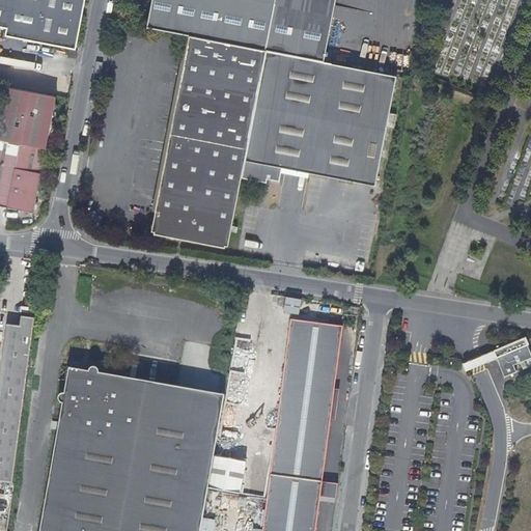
[(0,0),(0,26),(8,28),(6,36),(77,50),(86,0),(0,0)]
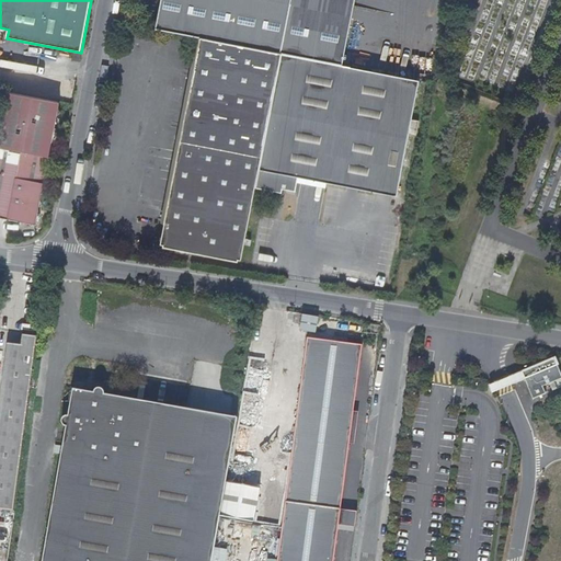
[(339,65),(352,0),(157,0),(151,29),(198,37),(283,54),(339,65)]
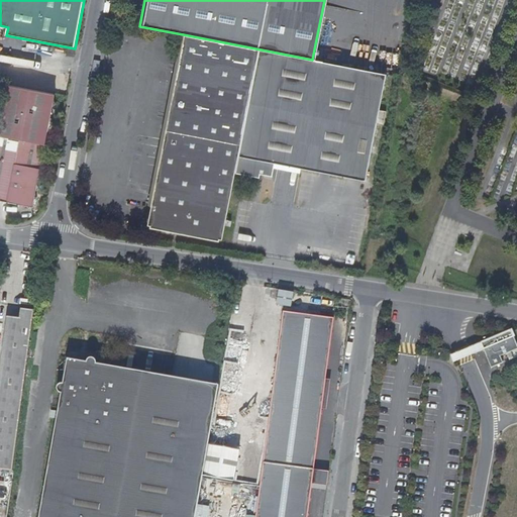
[(183,34),(165,128),(243,143),(261,49),(183,34)]
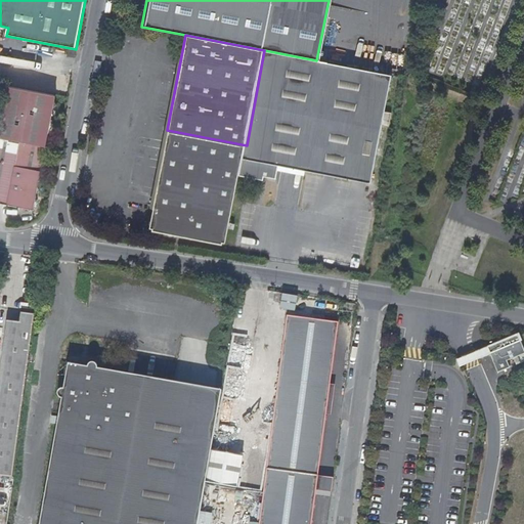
[(330,171),(349,67),(316,60),(264,50),(247,145),(241,174),(265,178),(266,175),(278,177),(281,162),(306,167),(330,171)]
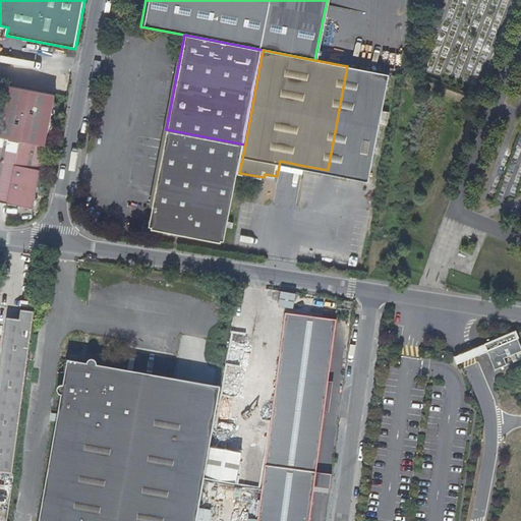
[(347,66),(328,170),(370,178),(390,75),(347,66)]
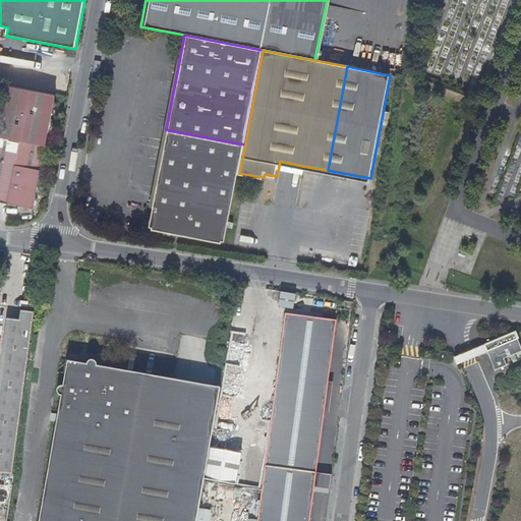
[(56,95),(6,84),(0,115),(0,200),(34,208),(56,95)]
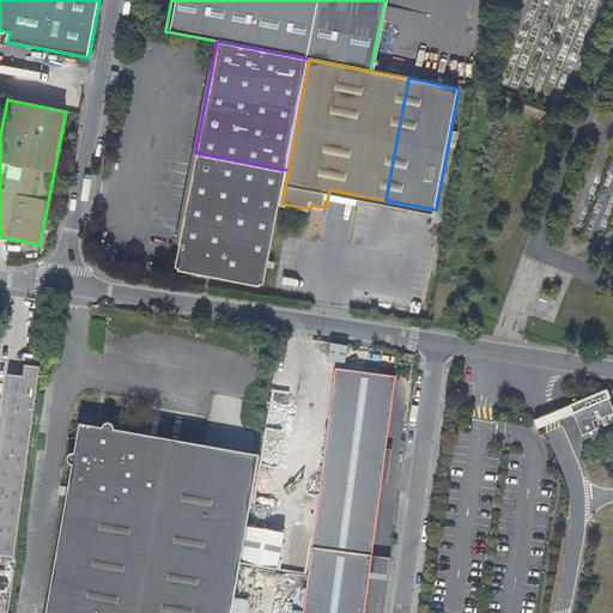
[(267,284),(281,204),(289,170),(195,152),(174,266),(267,284)]
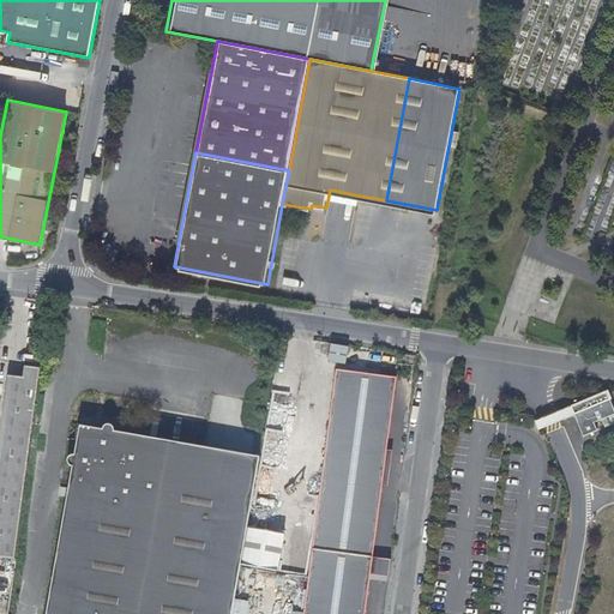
[(344,366),(348,348),(327,344),(324,362),(344,366)]
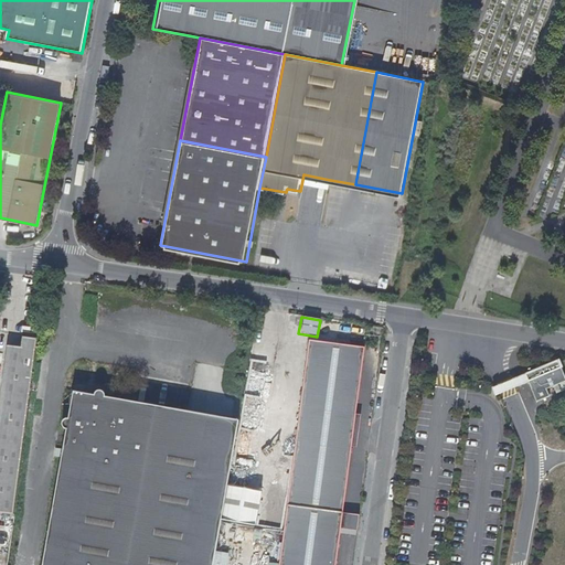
[(364,341),(364,326),(348,324),(348,340),(364,341)]
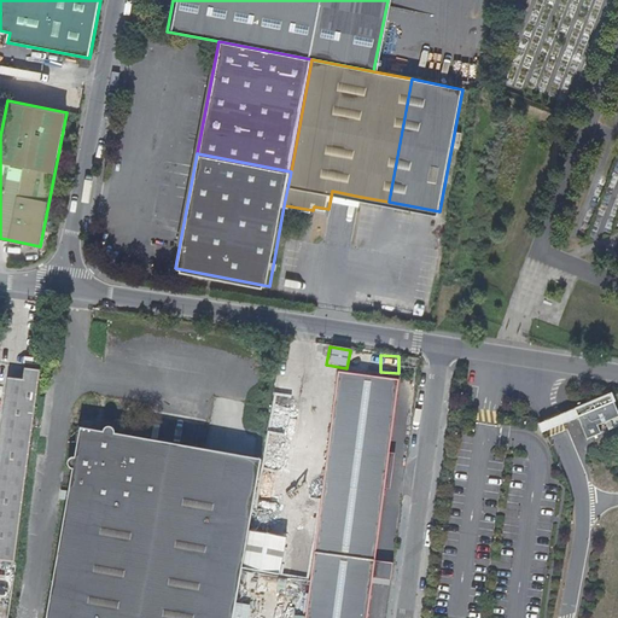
[(0,559),(16,561),(41,369),(30,367),(29,375),(24,374),(23,378),(9,377),(0,441),(0,559)]
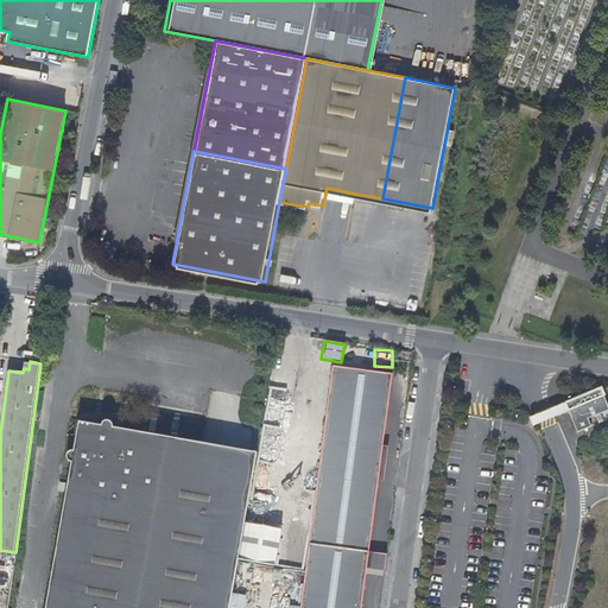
[(361,607),(393,377),(334,368),(305,571),(299,607),(361,607)]
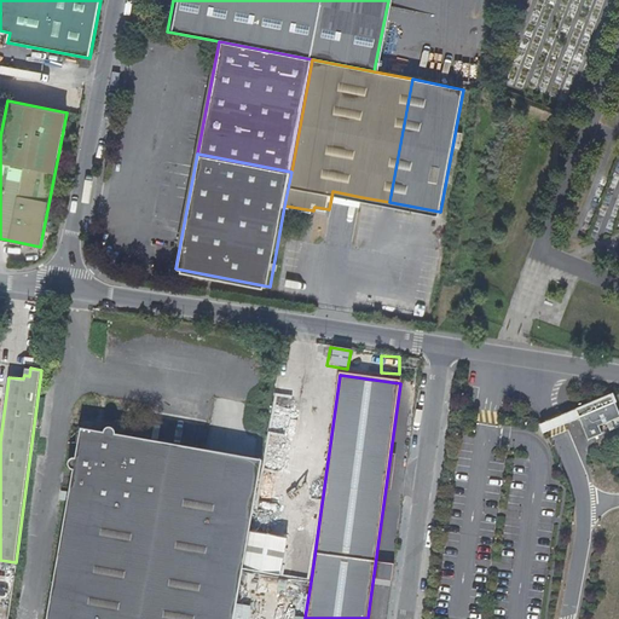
[(618,414),(611,394),(574,410),(578,417),(588,440),(602,434),(599,426),(606,423),(618,417),(618,414)]
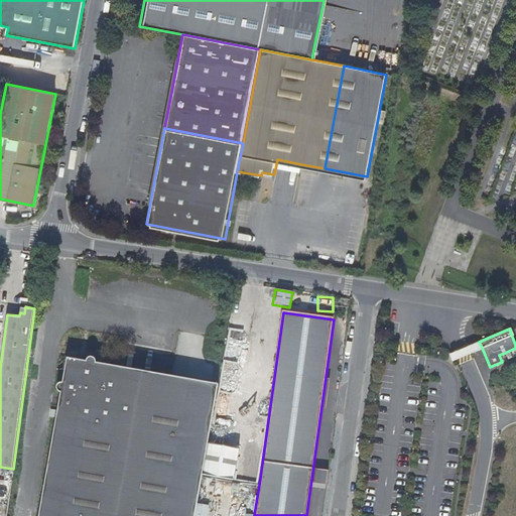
[(466,355),(482,348),(479,342),(463,348),(450,353),(454,360),(466,355)]
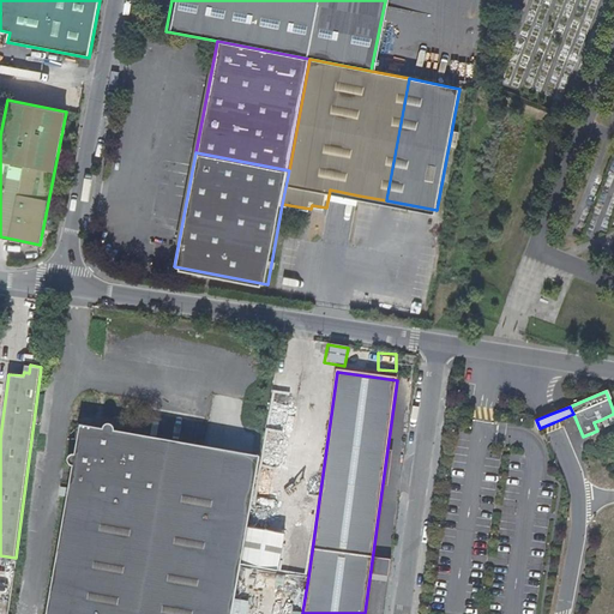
[(613,423),(613,414),(601,420),(605,428),(613,423)]
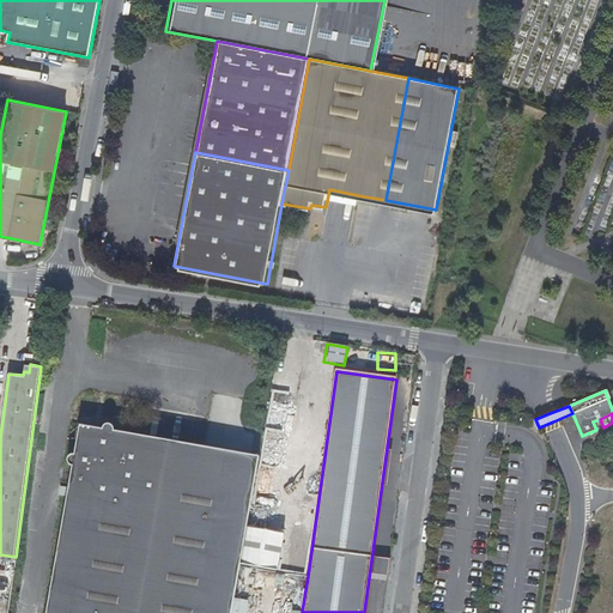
[(261,456),(116,432),(117,430),(115,428),(111,425),(108,425),(105,428),(104,430),(82,425),(76,455),(71,459),(70,461),(70,463),(71,466),(73,468),(47,612),(232,612),(241,564),(248,527),(261,456)]
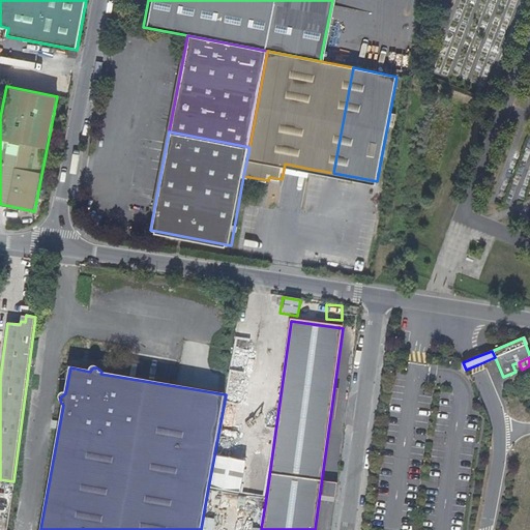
[(239,494),(245,462),(214,455),(208,488),(239,494)]
